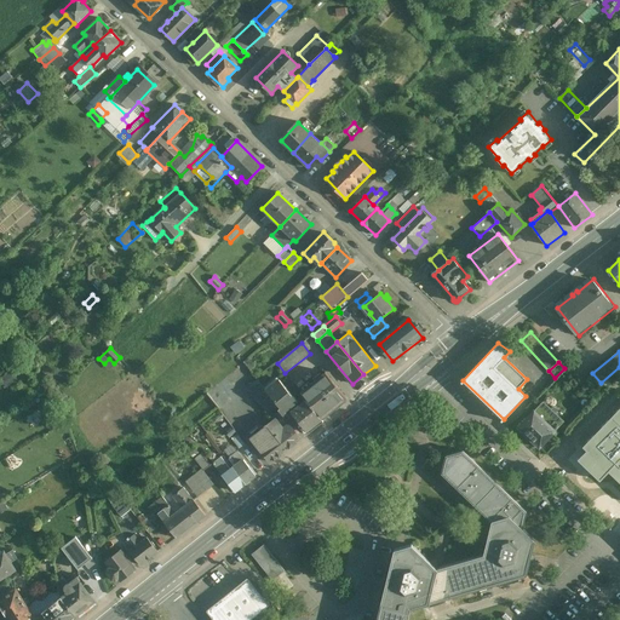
[(326,372),(300,392),(305,400),(321,419),(346,399),(326,372)]
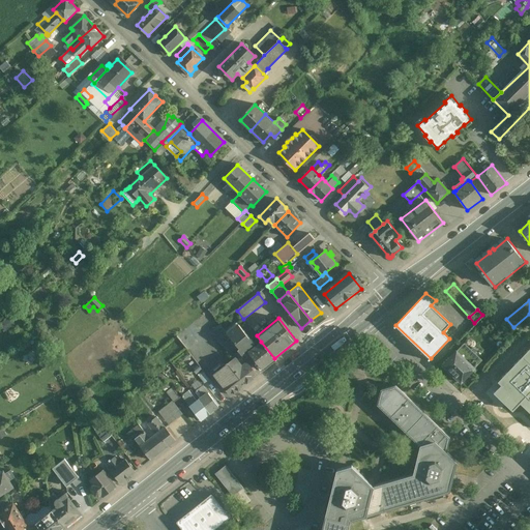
[(178,335),(188,348),(205,334),(194,322),(178,335)]
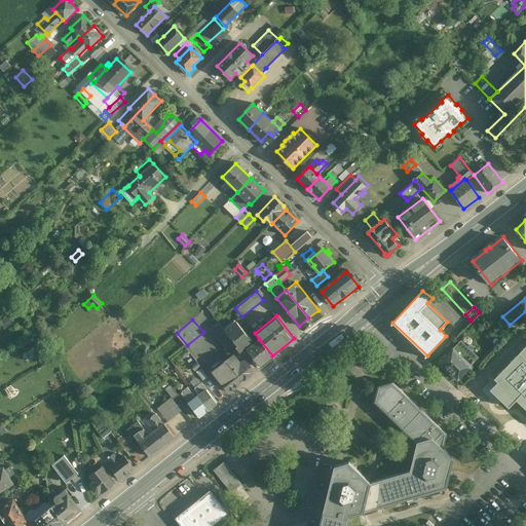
[(237,332),(230,323),(224,328),(231,337),(237,332)]
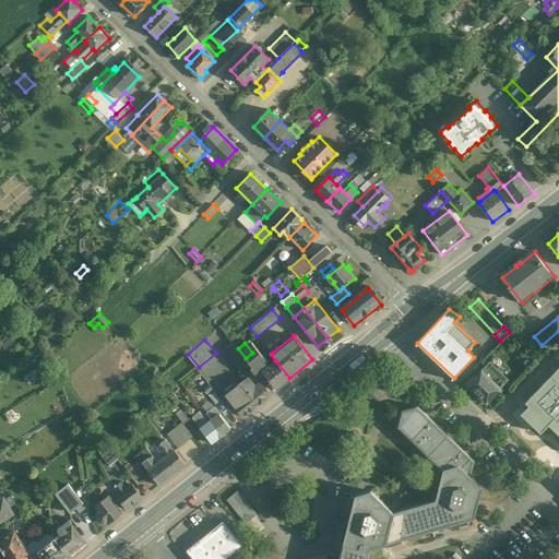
[(289,378),(275,360),(270,365),(268,363),(260,369),(278,391),(292,380),(289,378)]
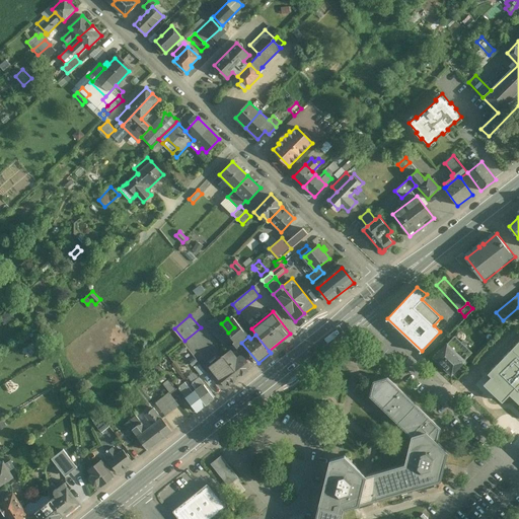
[(233,343),(228,337),(227,338),(229,340),(224,344),(227,348),(233,343)]
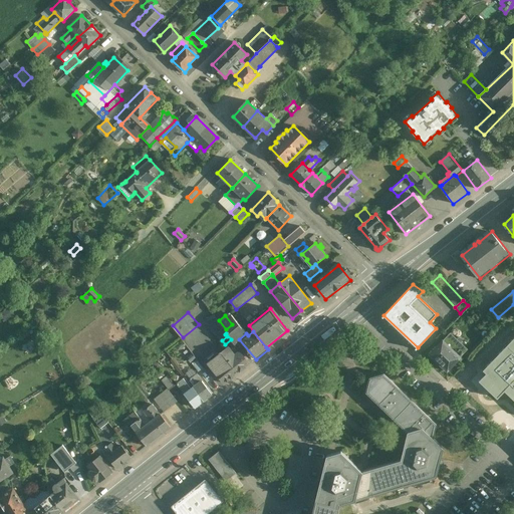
[(449,334),(430,354),(447,370),(467,350),(449,334)]
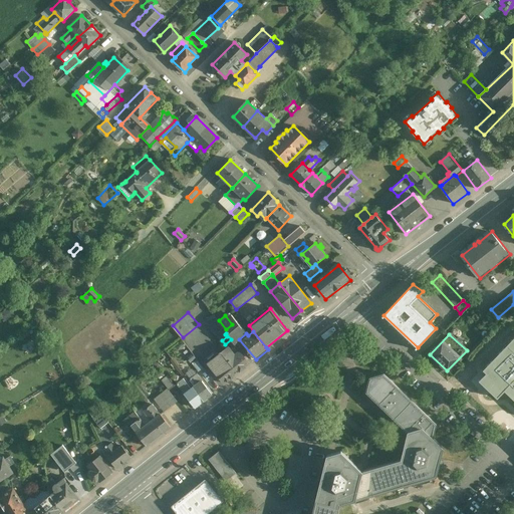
[(238,348),(233,341),(229,343),(230,345),(235,350),(238,348)]
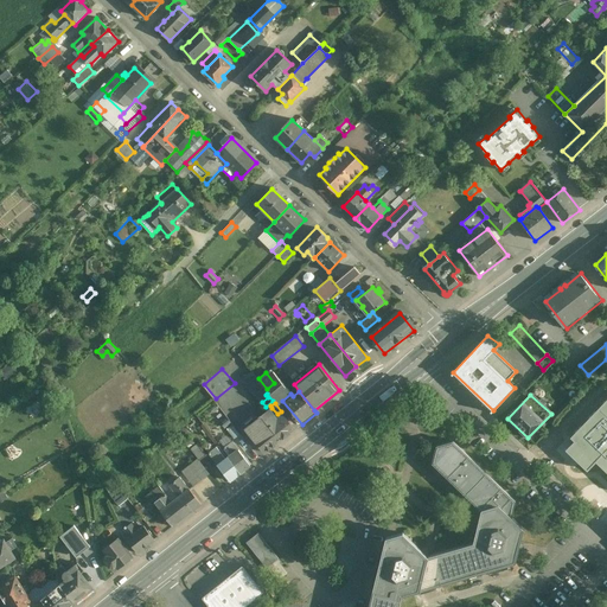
[(606,406),(605,408),(604,406),(602,406),(600,406),(596,409),(592,414),(592,415),(588,417),(588,421),(594,427),(590,432),(589,430),(587,433),(586,432),(569,448),(572,449),(570,451),(575,454),(567,462),(568,464),(566,465),(579,477),(580,475),(581,475),(589,466),(593,464),(606,477),(606,406)]
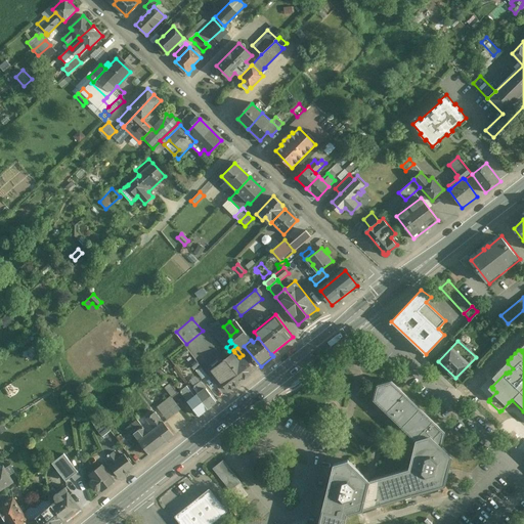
[(234,352),(213,369),(229,390),(255,370),(246,358),(243,361),(239,357),(234,352)]
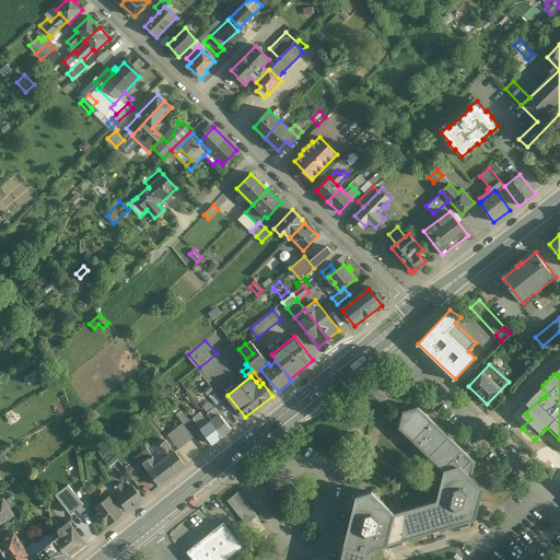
[(475,462),(418,407),(401,412),(398,428),(443,471),(436,501),(394,514),(371,492),(356,496),(339,559),(369,559),(371,550),(475,521),(482,488),(471,478),(475,462)]
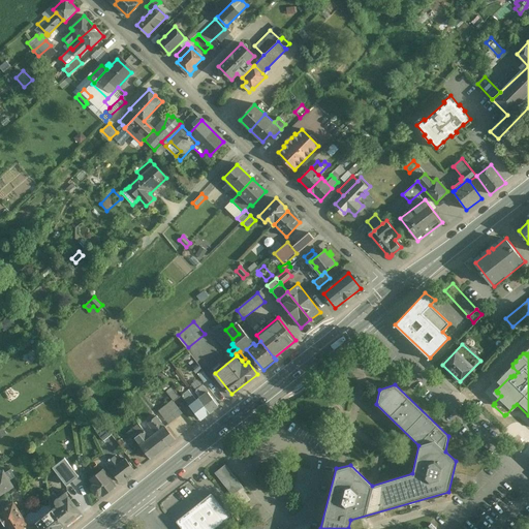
[(203,385),(196,390),(201,397),(208,392),(203,385)]
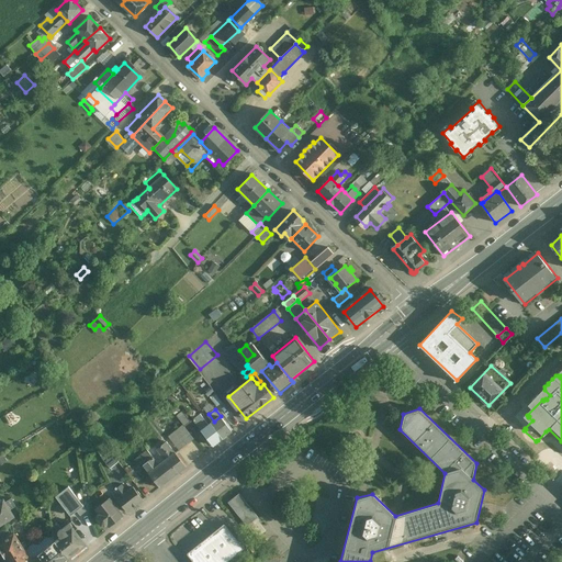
[(183,411),(177,416),(184,426),(191,422),(183,411)]
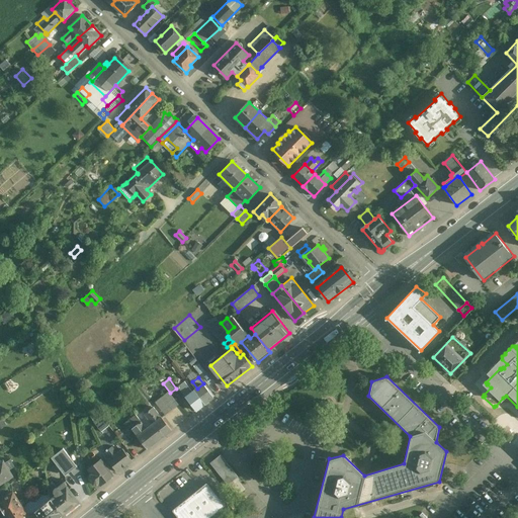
[(193,392),(185,381),(178,386),(186,397),(193,392)]
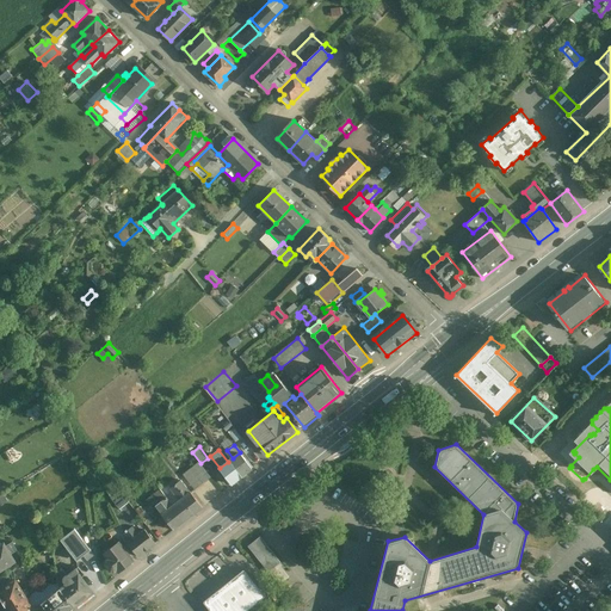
[(252,468),(240,452),(233,458),(229,461),(242,476),(246,474),(246,473),(252,468)]
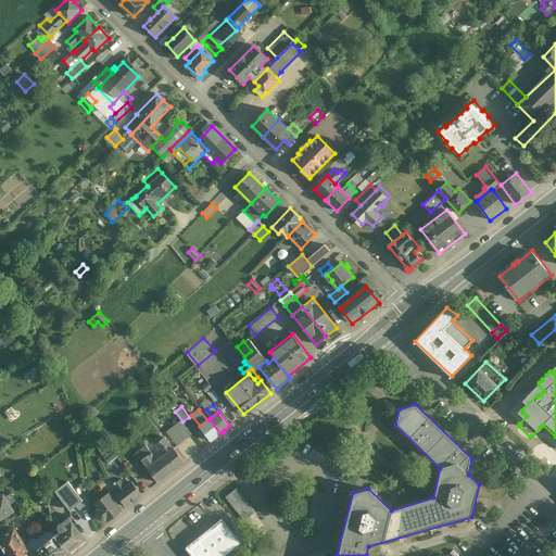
[(220,433),(209,419),(207,420),(200,426),(211,441),(216,436),(217,437),(220,433)]
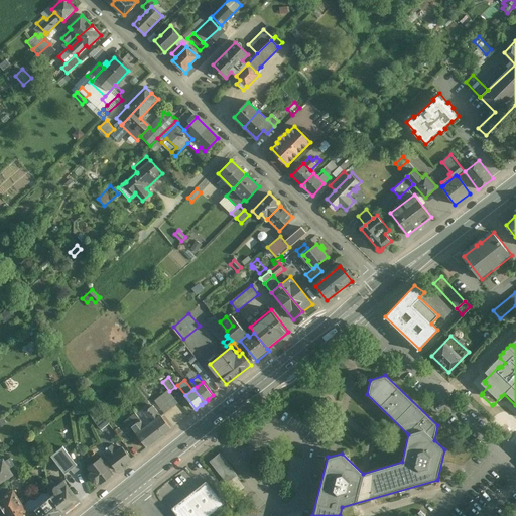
[(168,390),(154,401),(164,413),(177,402),(168,390)]
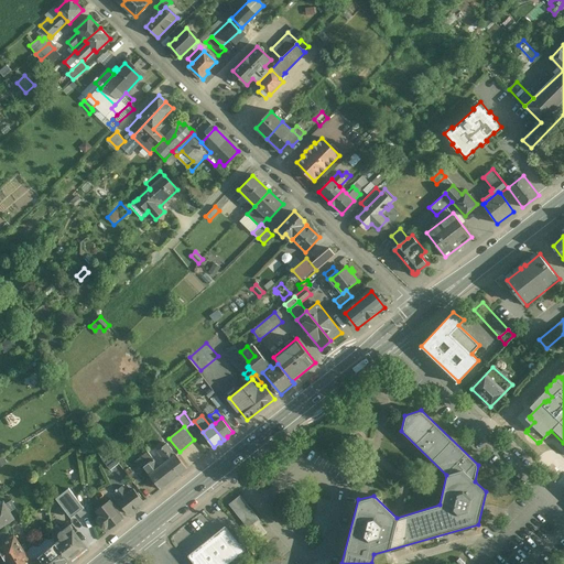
[(187,468),(167,443),(158,452),(165,462),(160,466),(159,467),(170,481),(186,469),(187,468)]
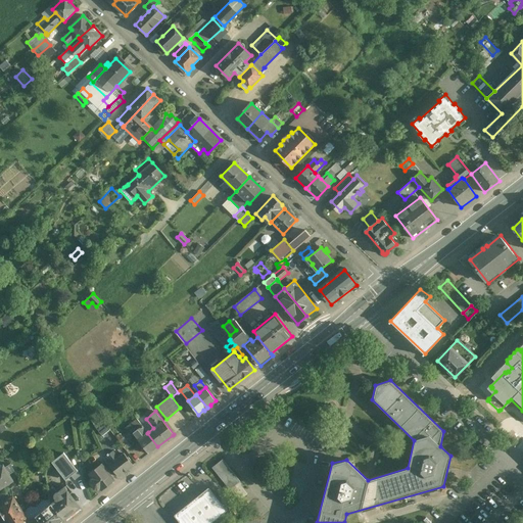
[(108,431),(100,421),(94,426),(102,436),(108,431)]
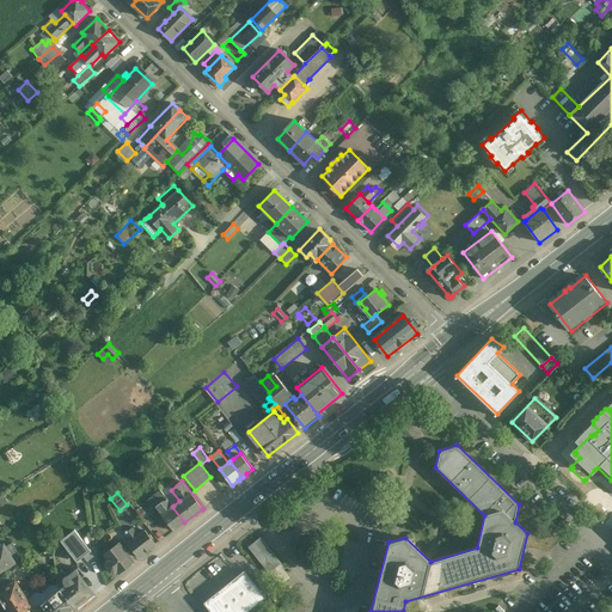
[(173,506),(166,497),(155,506),(175,531),(176,530),(184,522),(172,507),(173,506)]
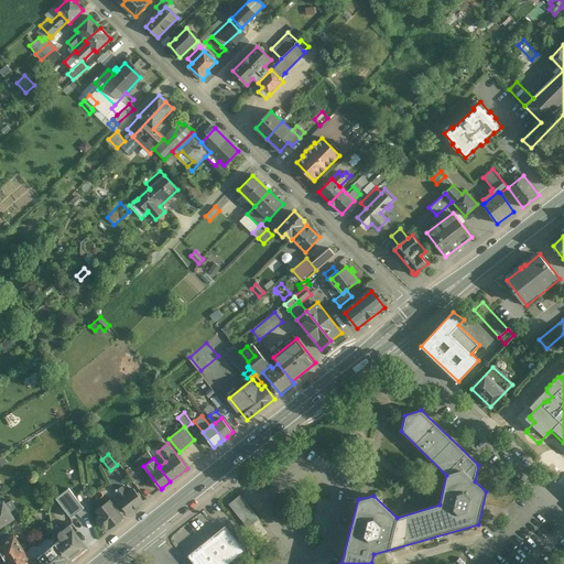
[(127,494),(121,486),(115,491),(120,498),(117,501),(128,514),(143,502),(133,488),(127,494)]
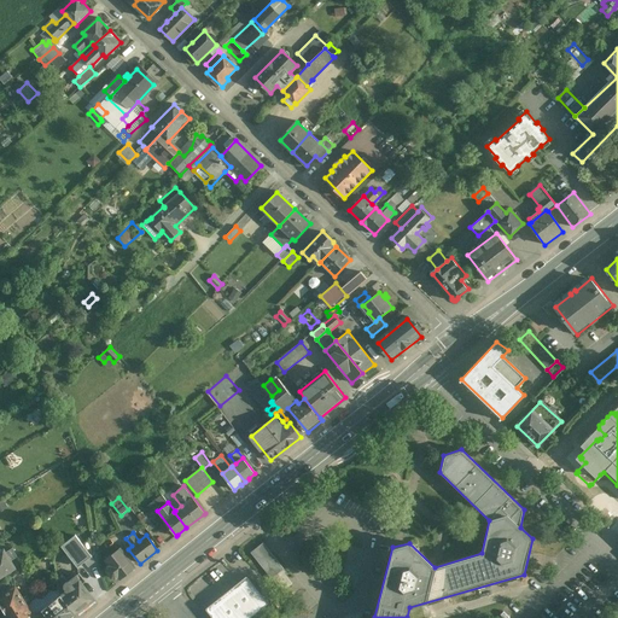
[(62,546),(79,567),(92,557),(75,535),(62,546)]
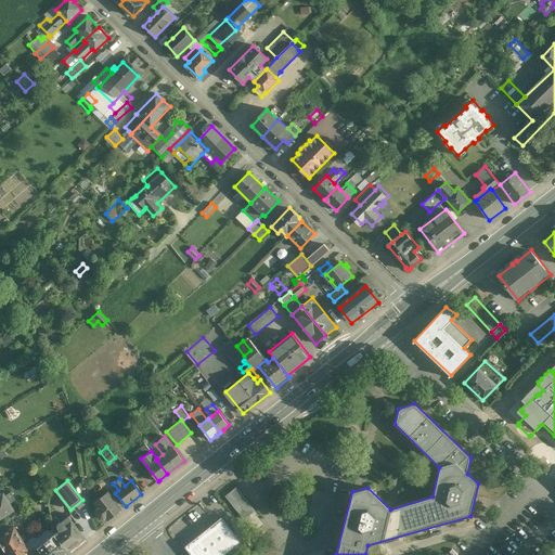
[(256,511),(236,488),(224,497),(244,520),(256,511)]
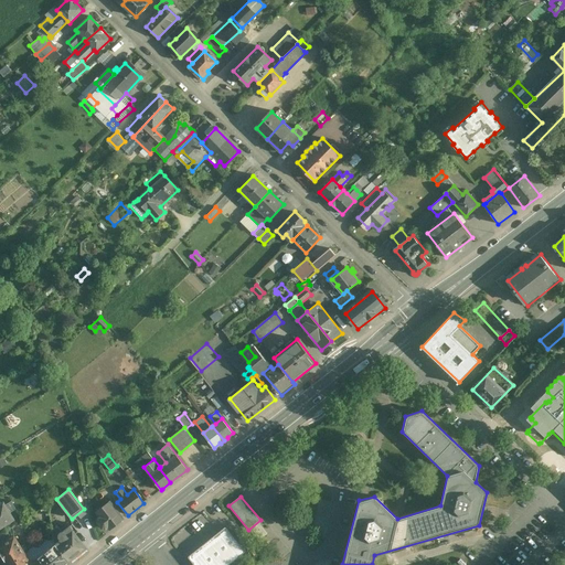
[(109,501),(96,511),(100,516),(97,518),(97,521),(103,528),(106,528),(108,526),(110,529),(123,519),(109,501)]
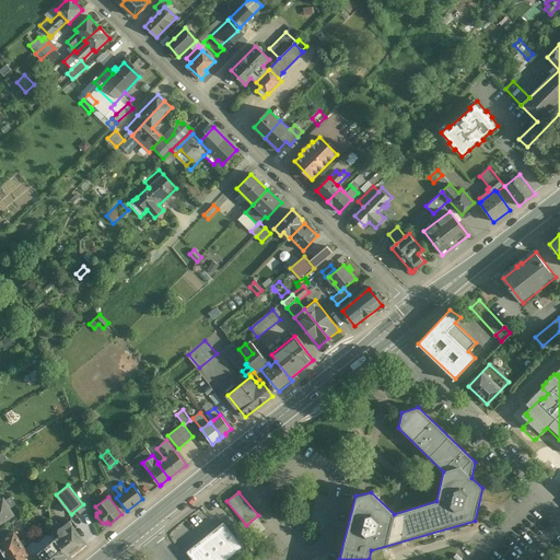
[(3,498),(0,500),(0,524),(14,515),(3,498)]
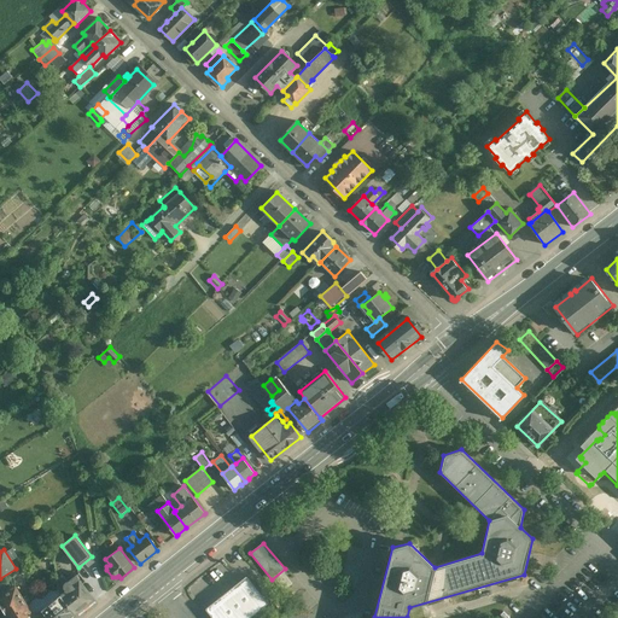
[(54,561),(42,563),(46,593),(58,590),(54,561)]
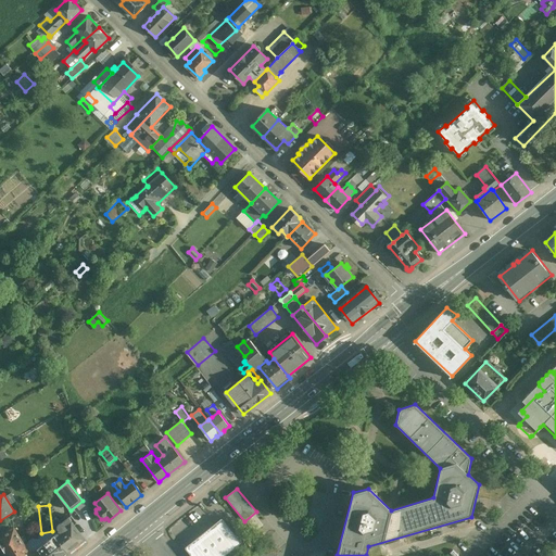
[(35,513),(32,507),(23,513),(26,518),(35,513)]
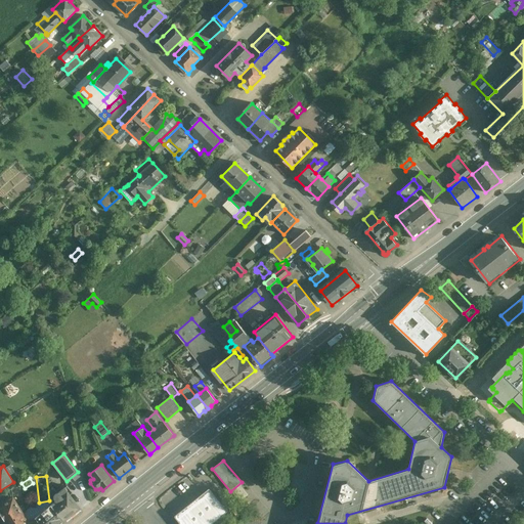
[(54,495),(54,496),(55,498),(56,500),(52,505),(64,520),(80,508),(69,492),(71,490),(68,486),(58,493),(57,493),(56,493),(55,494),(54,495)]
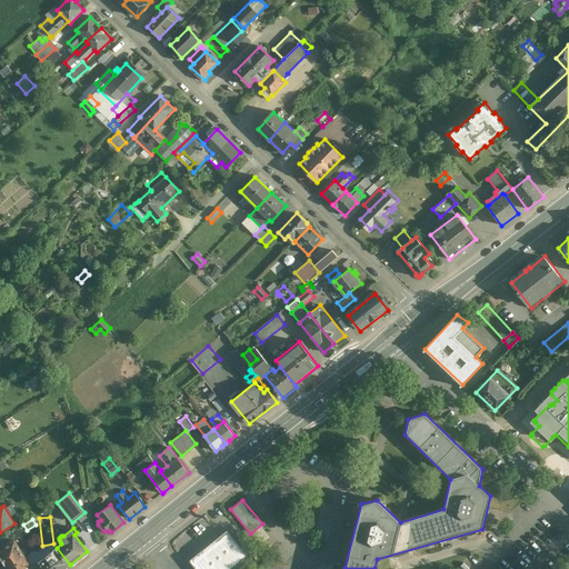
[(227,531),(190,560),(197,568),(229,568),(247,556),(227,531)]
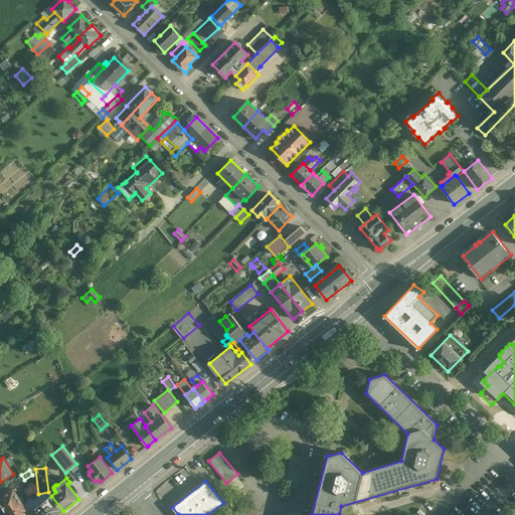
[(13,489),(0,497),(0,502),(3,508),(2,508),(2,509),(2,511),(2,512),(3,513),(4,514),(5,514),(6,513),(7,514),(17,509),(23,505),(13,489)]
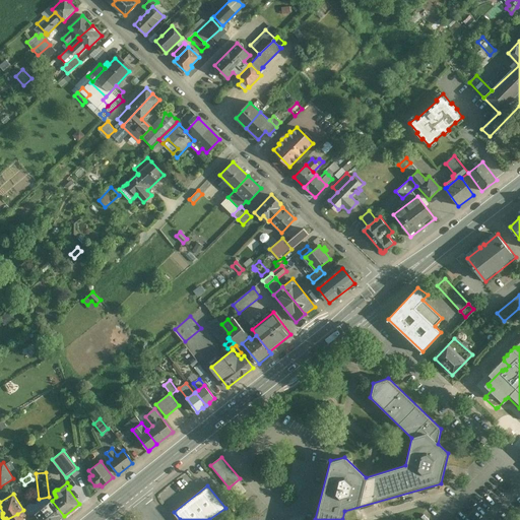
[(52,501),(36,513),(40,519),(58,519),(64,516),(52,501)]
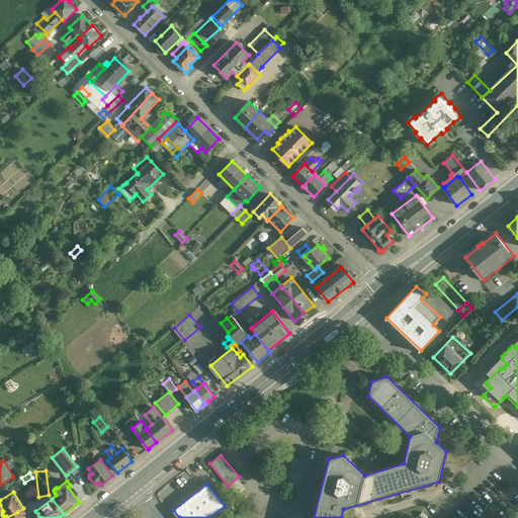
[(23,508),(17,512),(20,517),(28,512),(25,507),(23,508)]
